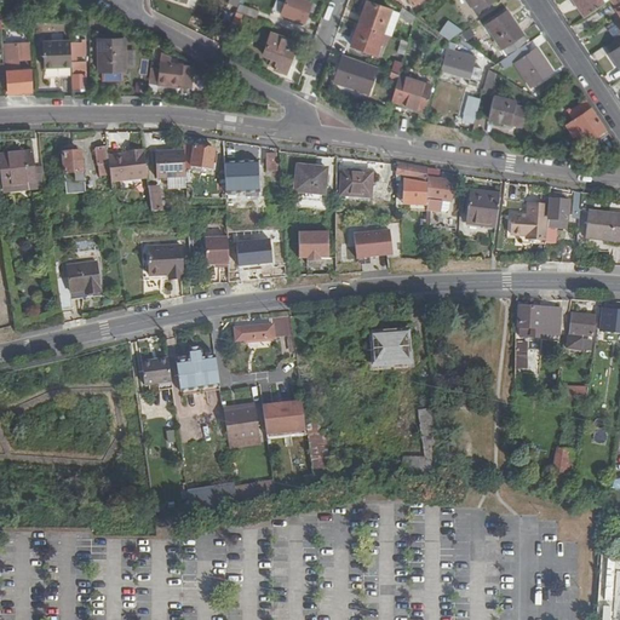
[(309,1),(305,0),(288,0),(285,13),(305,22),(310,10),(305,9),(309,1)]
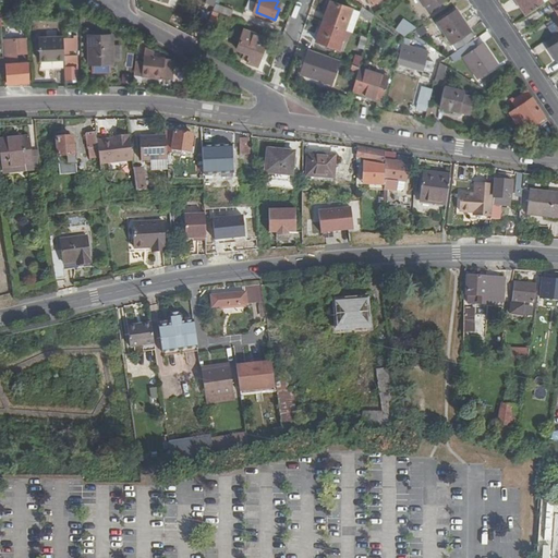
[(421,0),(429,13),(448,0),(447,0),(421,0)]
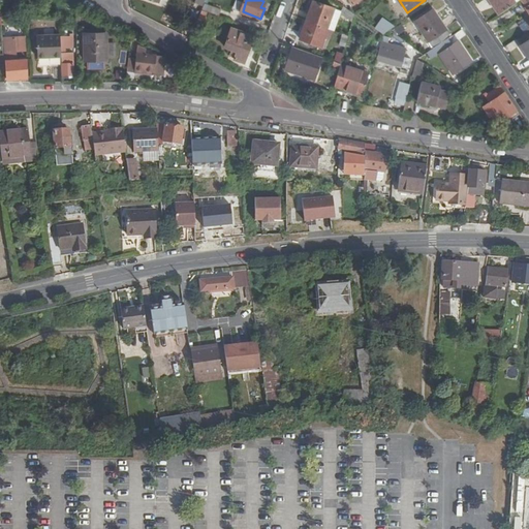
[(489,0),(499,14),(512,5),(520,0),(489,0)]
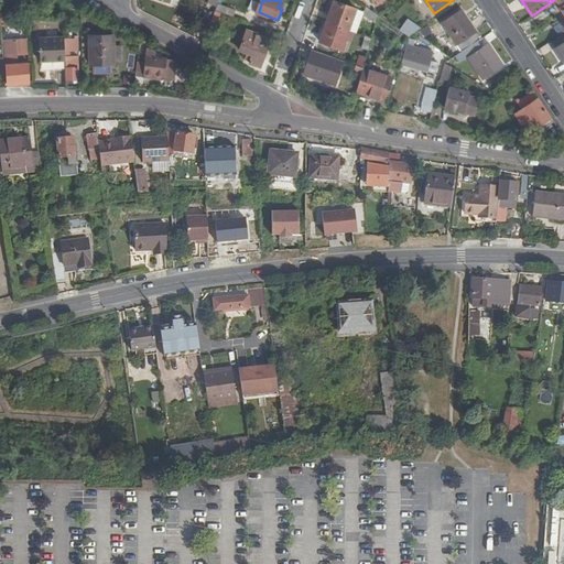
[(335,1),(327,22),(349,31),(356,9),(335,1)]
